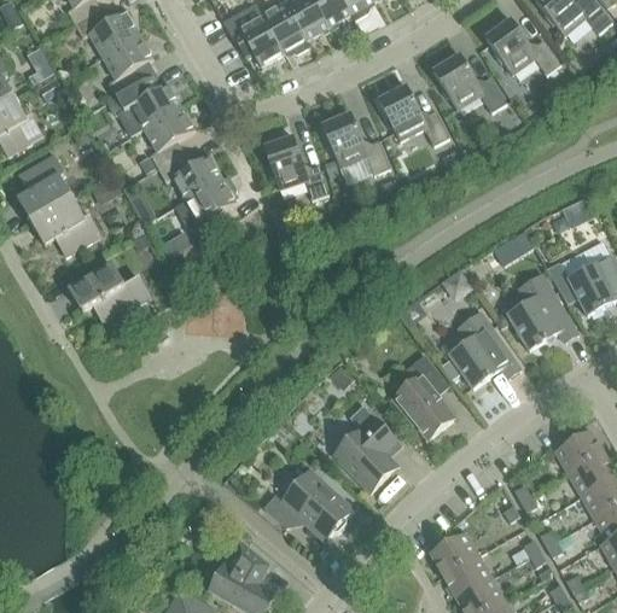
[(75,24),(102,10),(102,9),(97,0),(69,0),(74,7),(68,11),(75,24)]
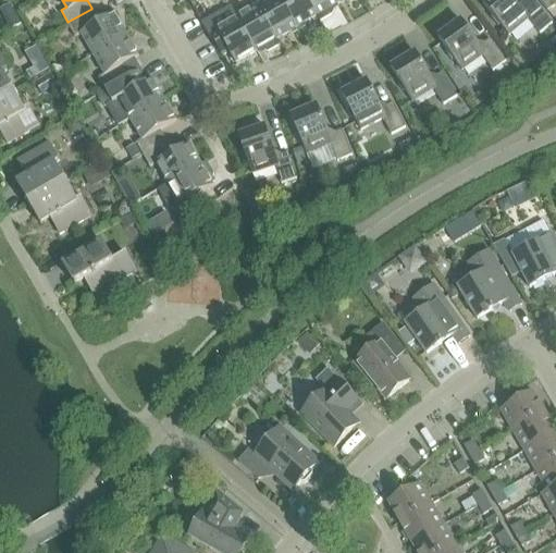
[(261,0),(257,2),(276,36),(297,24),(282,0),(261,0)]
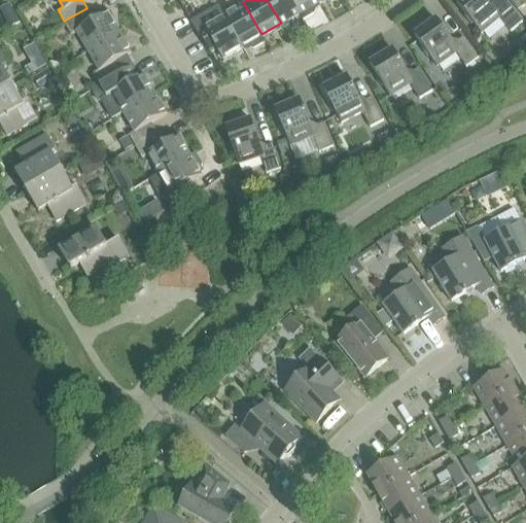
[(267,0),(281,23),(300,12),(300,11),(292,0),(267,0)]
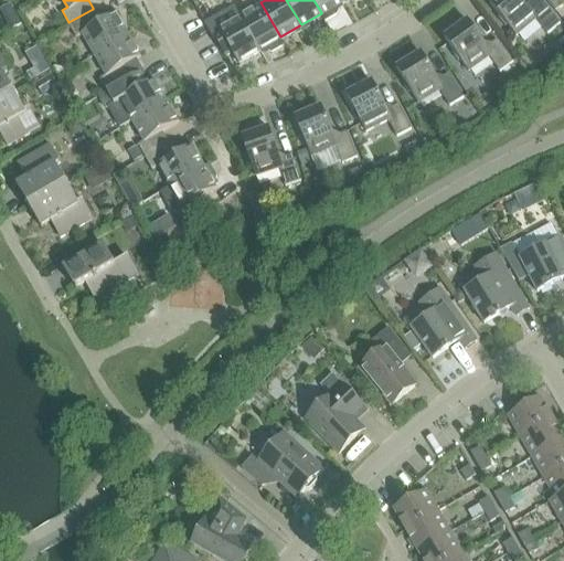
[(314,0),(321,12),(321,13),(325,19),(337,11),(338,8),(336,4),(342,1),(341,0),(314,0)]
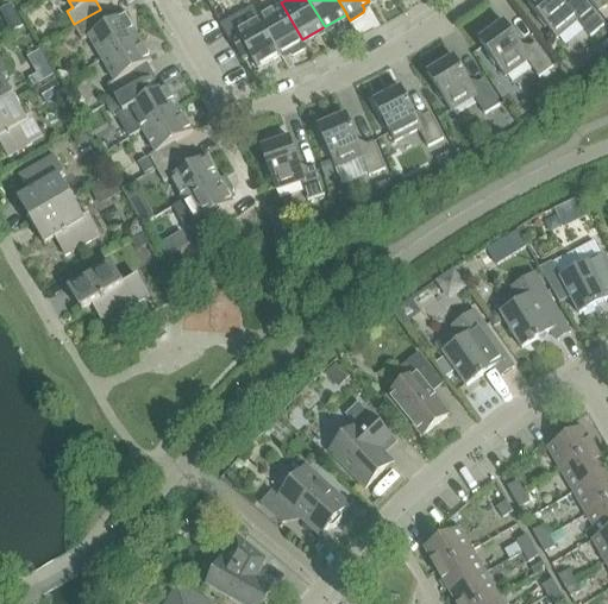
[(528,0),(527,1),(539,14),(537,16),(545,25),(546,24),(556,35),(577,18),(590,32),(603,21),(587,0),(528,0)]
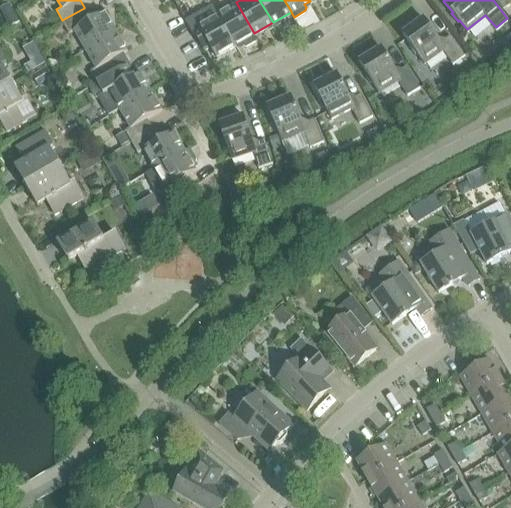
[(235,44),(241,40),(243,43),(246,44),(257,38),(254,33),(236,2),(217,13),(235,44)]
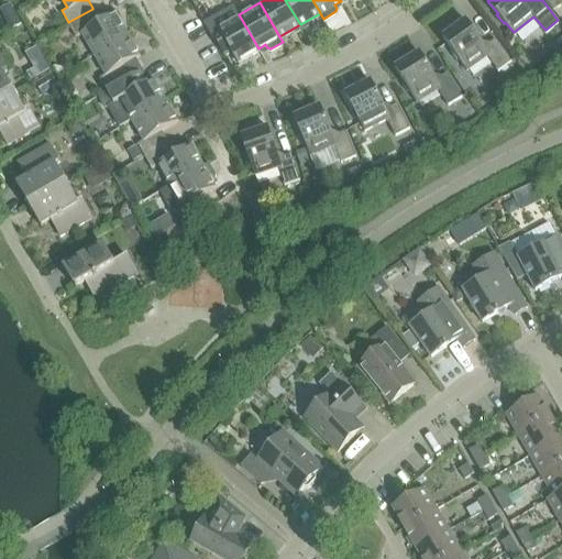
[(232,3),(204,20),(212,35),(213,34),(224,53),(231,50),(238,61),(259,48),(239,14),(232,3)]
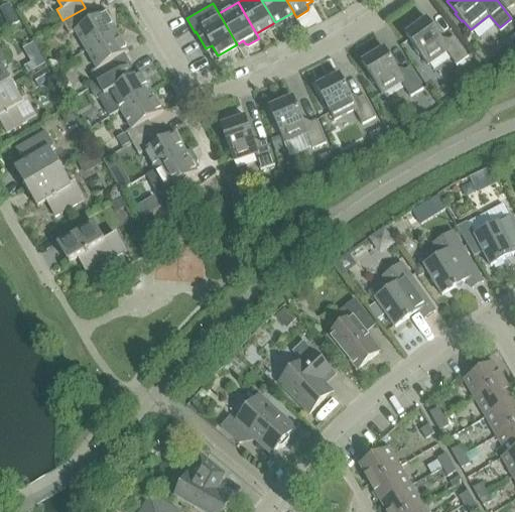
[(95,16),(89,5),(85,7),(85,8),(62,20),(70,32),(75,28),(86,47),(117,29),(106,10),(95,16)]
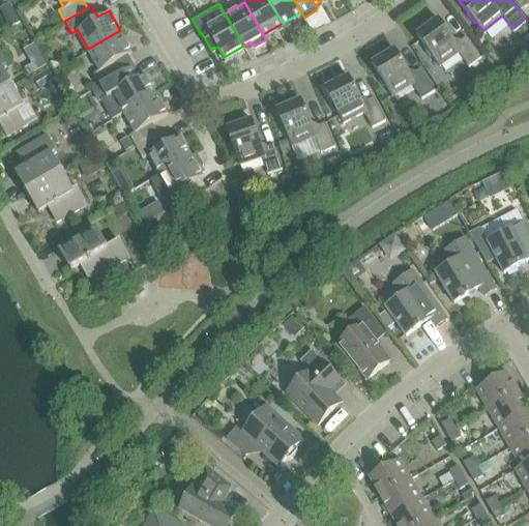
[(16,10),(6,16),(10,25),(21,20),(16,10)]
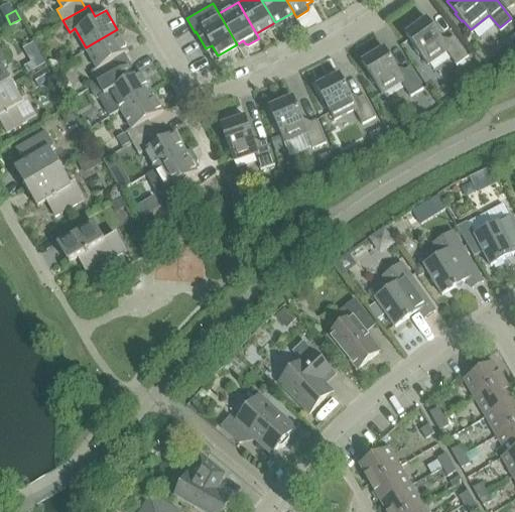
[(407,30),(405,31),(414,43),(412,45),(418,53),(420,52),(427,62),(446,48),(456,62),(469,53),(454,33),(443,40),(426,16),(425,17),(423,15),(420,14),(406,24),(405,27),(407,30)]
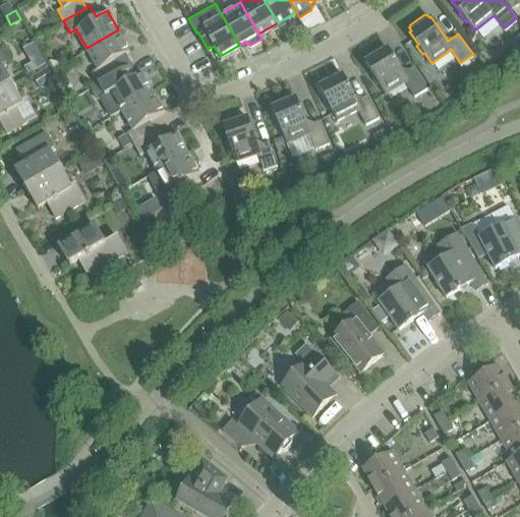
[(92,70),(99,81),(121,68),(115,58),(129,49),(118,30),(87,48),(98,66),(92,70)]
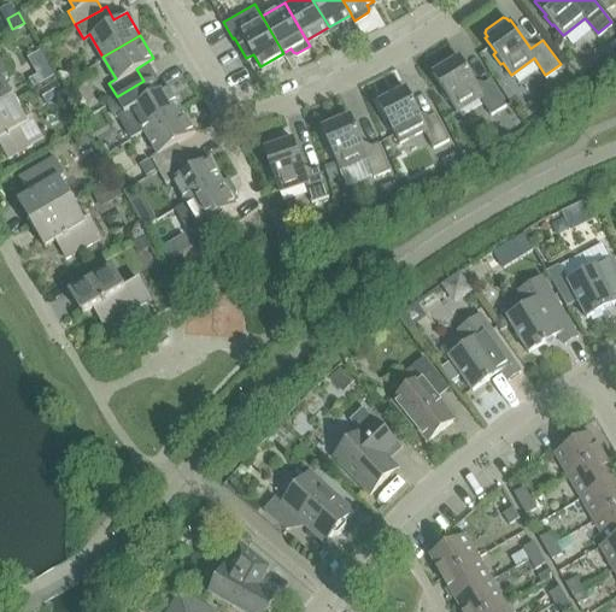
[(435,70),(433,71),(443,87),(440,88),(446,98),(449,96),(456,110),(480,95),(491,112),(506,103),(490,77),(477,84),(459,54),(457,56),(456,53),(452,52),(434,63),(433,66),(435,70)]
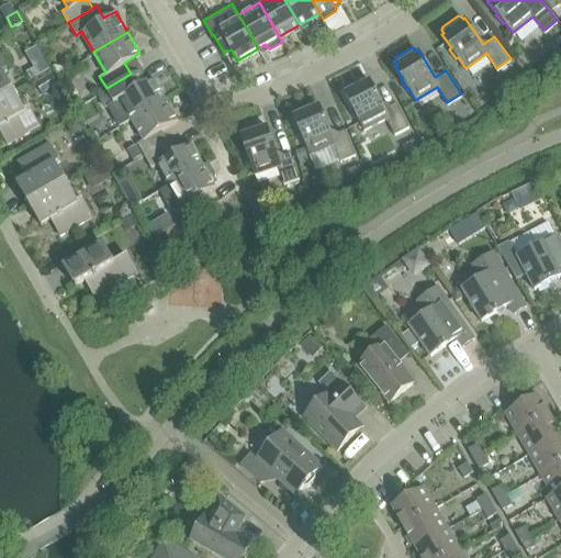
[(0,96),(13,88),(2,69),(7,67),(0,55),(0,96)]
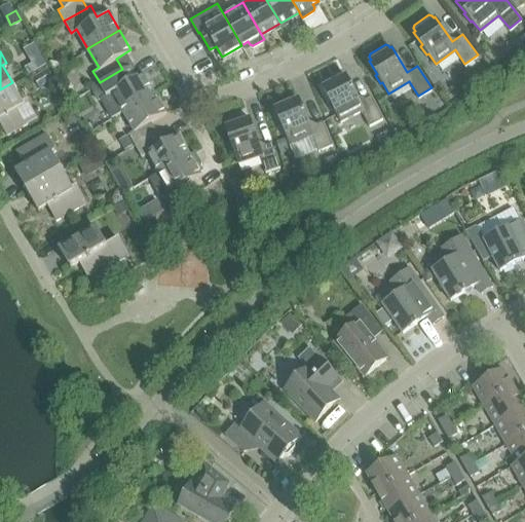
[(42,54),(31,61),(24,65),(28,72),(46,62),(42,54)]
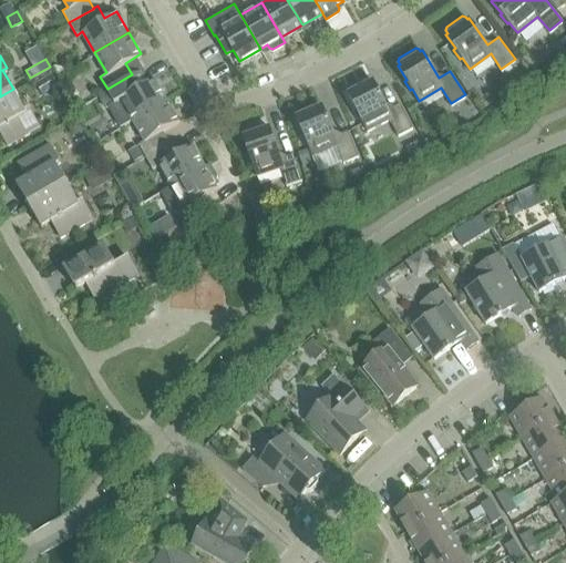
[(51,72),(35,82),(42,91),(57,81),(51,72)]
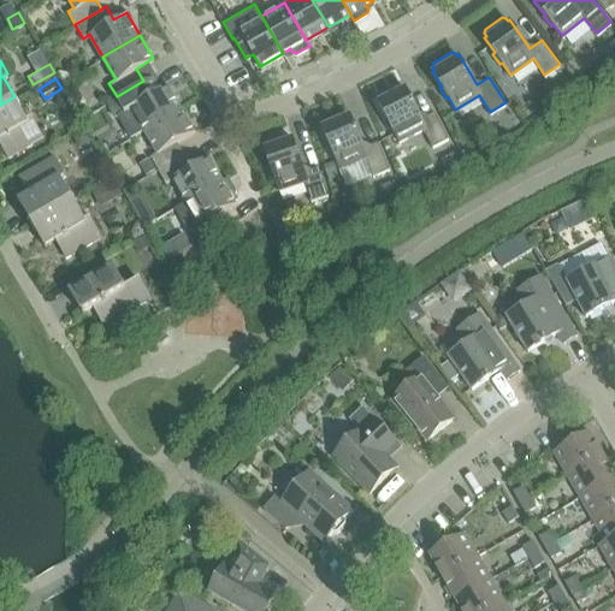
[(131,106),(143,128),(181,107),(167,84),(151,94),(143,81),(117,96),(124,110),(131,106)]
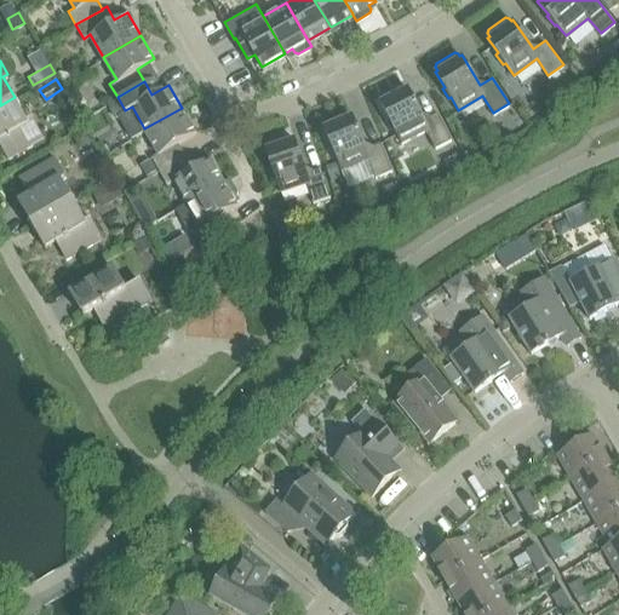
[(394,127),(401,141),(425,128),(435,147),(451,138),(437,110),(424,118),(408,86),(406,87),(405,84),(401,82),(382,92),(380,96),(383,99),(380,101),(389,116),(387,118),(391,128),(394,127)]
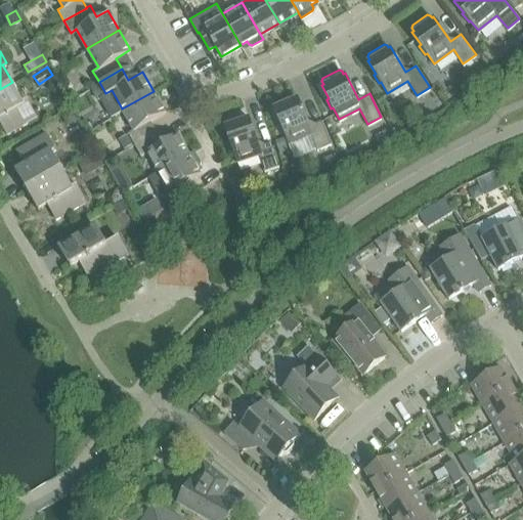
[(23,100),(12,82),(0,89),(0,121),(6,132),(37,115),(27,97),(23,100)]
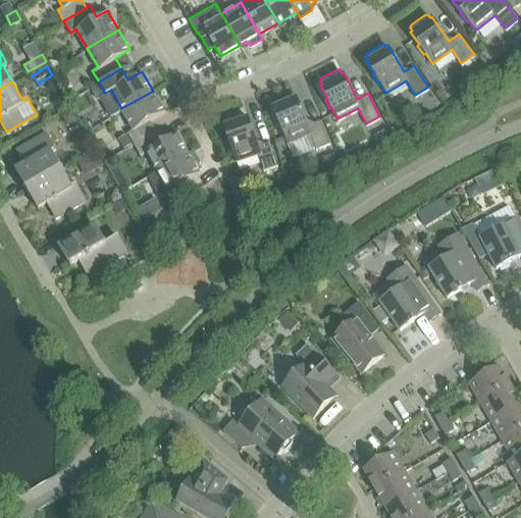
[(164,110),(153,91),(121,108),(133,127),(127,131),(134,142),(156,130),(150,118),(164,110)]
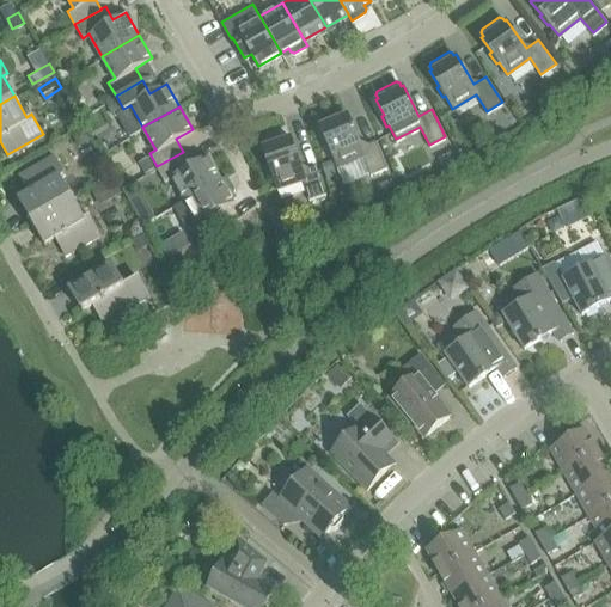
[(322,123),(319,124),(327,141),(324,142),(329,153),(331,152),(337,166),(362,154),(370,173),(386,166),(374,139),(361,145),(348,112),(346,114),(344,110),(341,109),(322,117),(321,120),(322,123)]
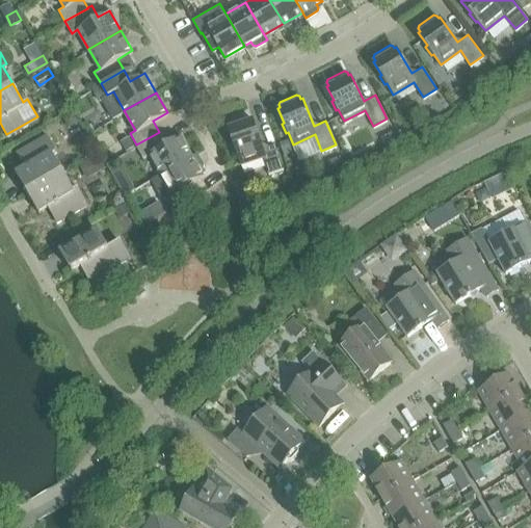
[(73,109),(63,114),(69,124),(78,119),(73,109)]
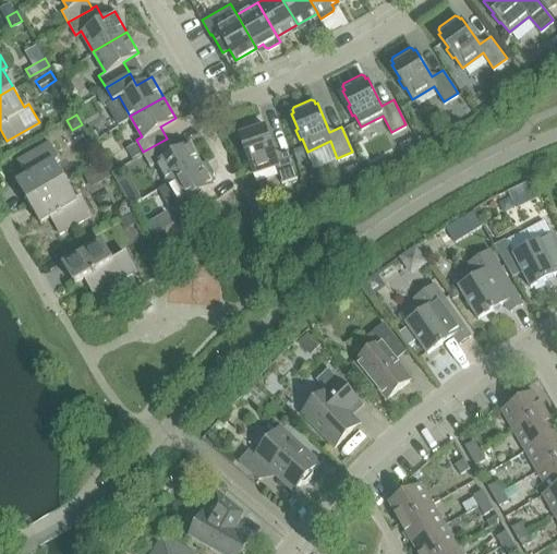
[(241,132),(239,133),(244,148),(242,148),(245,159),(247,158),(252,171),(276,163),(281,180),(297,175),(288,149),(276,154),(265,123),(263,124),(262,121),(259,120),(241,125),(240,129),(241,132)]
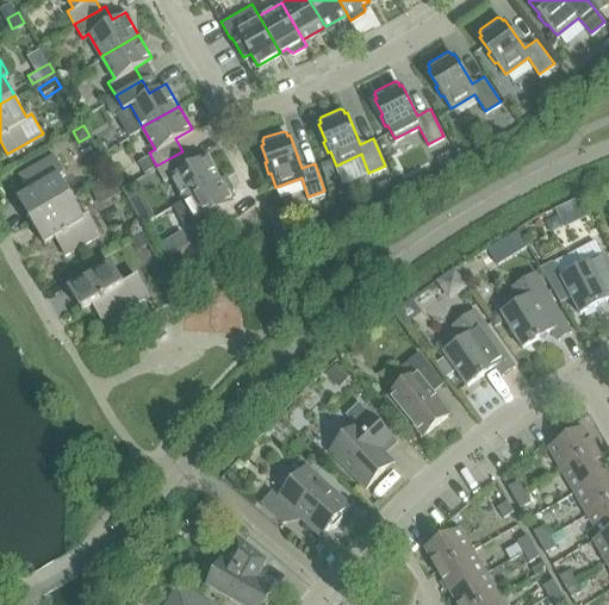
[(451,149),(437,155),(443,167),(457,161),(451,149)]
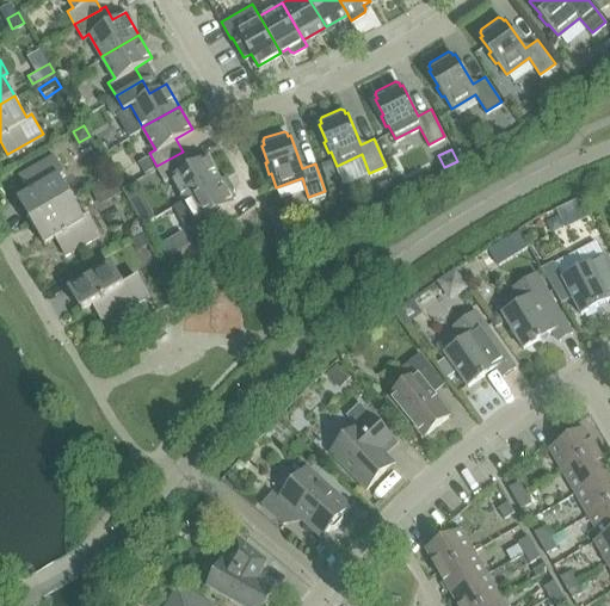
[(171,177),(184,198),(220,177),(207,154),(190,164),(183,152),(156,166),(165,180),(171,177)]
